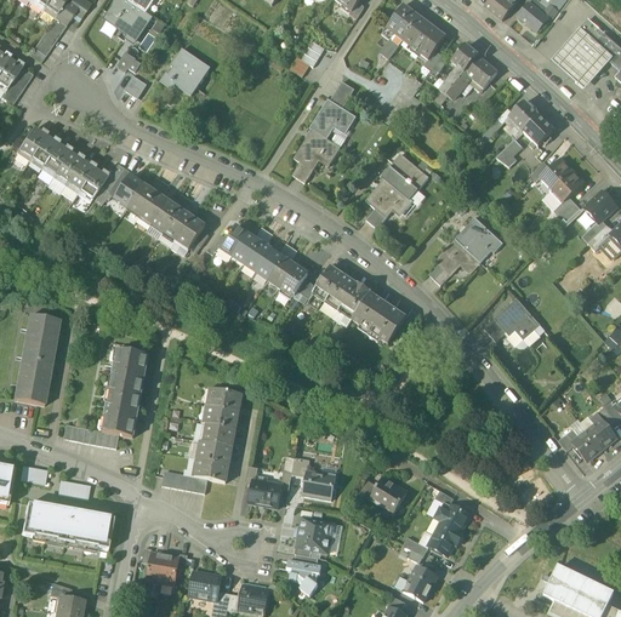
[(47,0),(43,9),(55,17),(66,0),(47,0)]
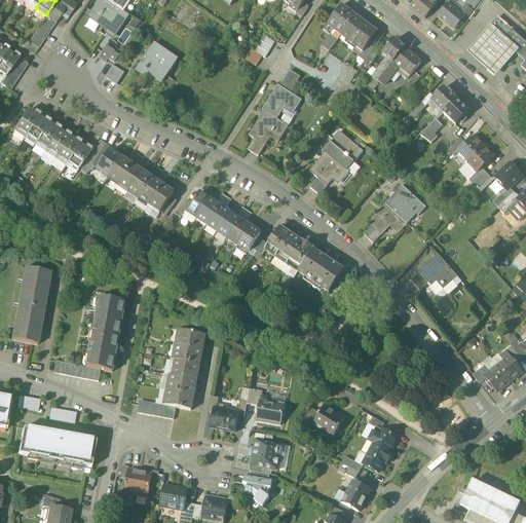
[(67,4),(60,0),(55,0),(46,14),(46,15),(55,22),(63,10),(67,4)]
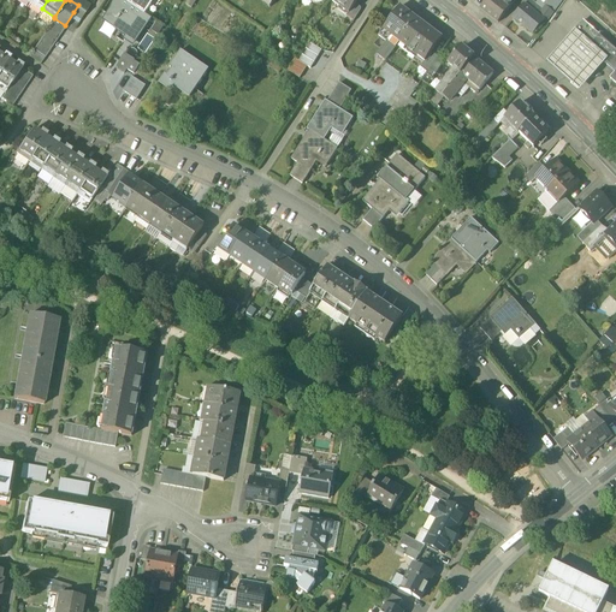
[(90,3),(87,0),(70,0),(78,5),(73,12),(81,17),(90,3)]
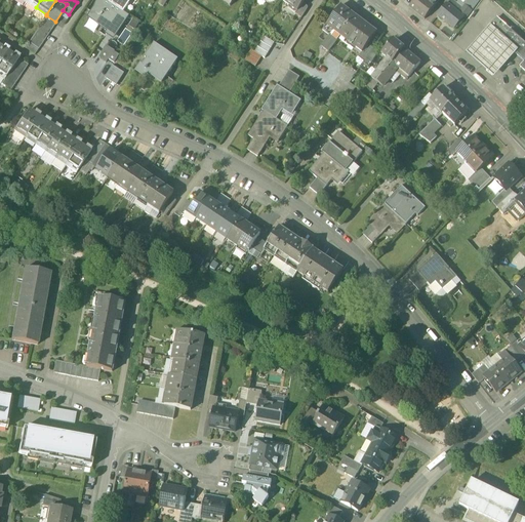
[(129,13),(123,9),(109,0),(94,0),(85,13),(107,29),(105,31),(113,36),(129,13)]
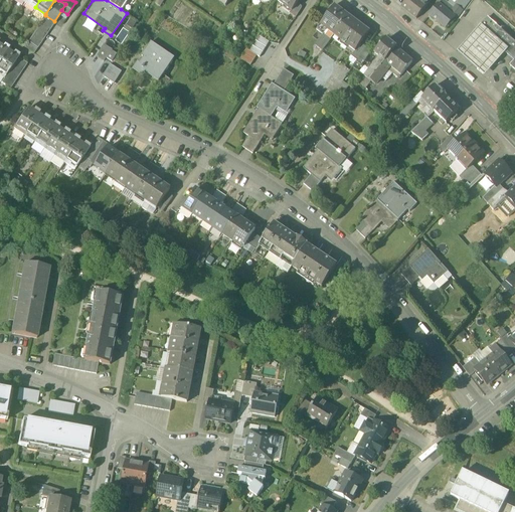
[(107,0),(121,9),(127,0),(107,0)]
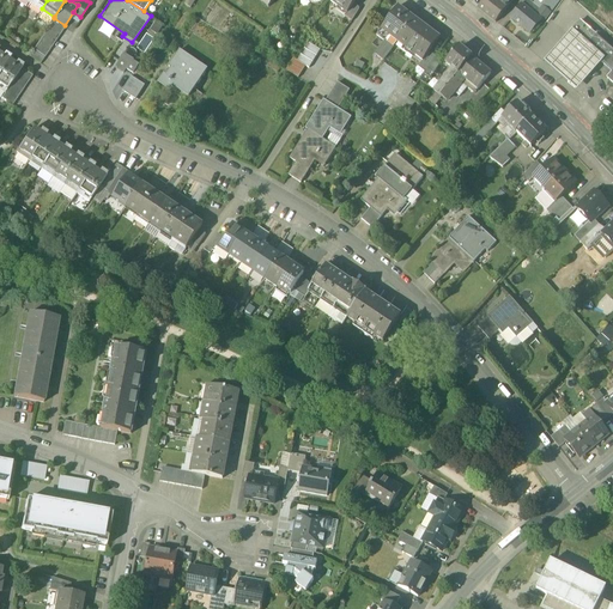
[(333,0),(346,10),(347,11),(353,2),(354,0),(333,0)]
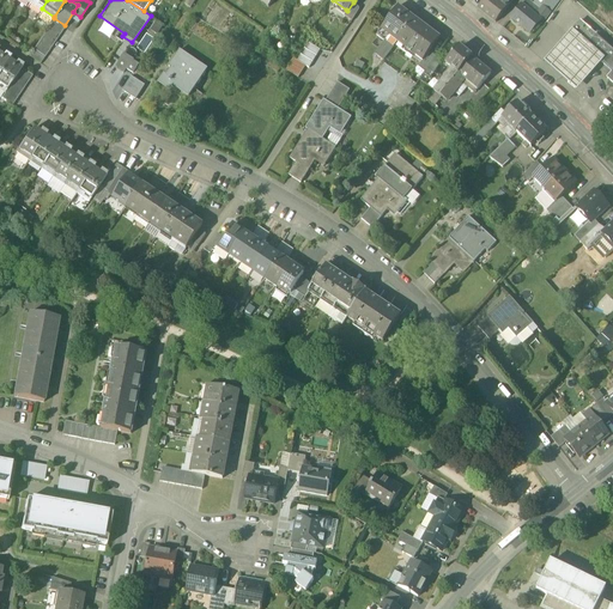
[(481,0),(478,5),(496,19),(510,0),(481,0)]
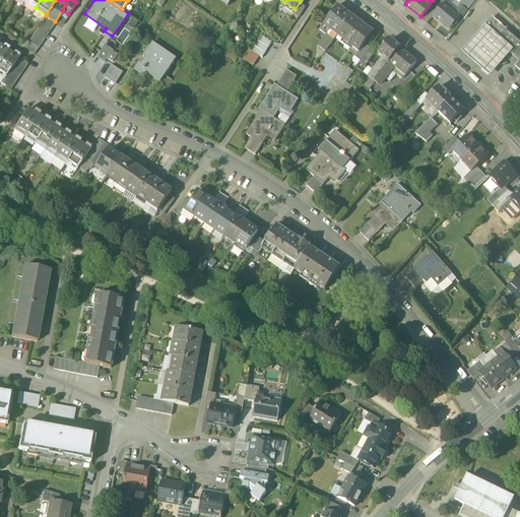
[(458,6),(451,0),(444,0),(443,1),(459,15),(461,16),(468,7),(461,1),(460,3),(458,6)]
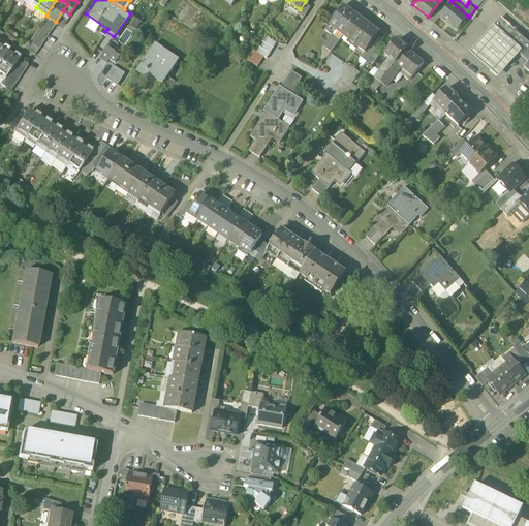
[(450,1),(440,12),(458,27),(467,16),(450,1)]
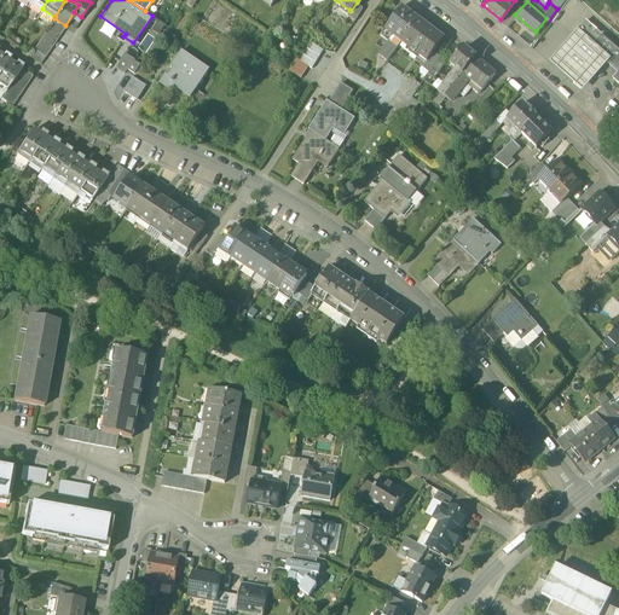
[(357,3),(351,11),(350,10),(347,13),(356,18),(363,7),(357,3)]
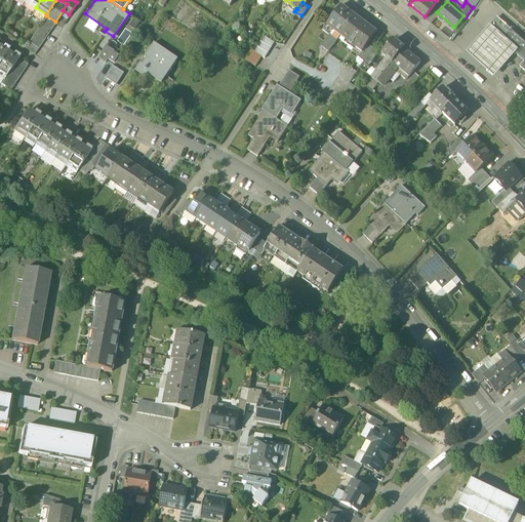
[(340,3),(326,23),(334,29),(339,33),(346,25),(354,13),(340,3)]
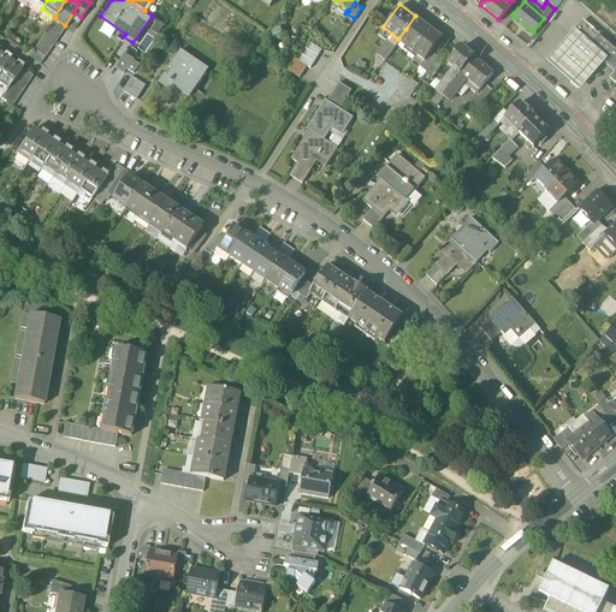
[(415,16),(406,29),(398,39),(424,58),(425,58),(431,49),(442,35),(415,16)]
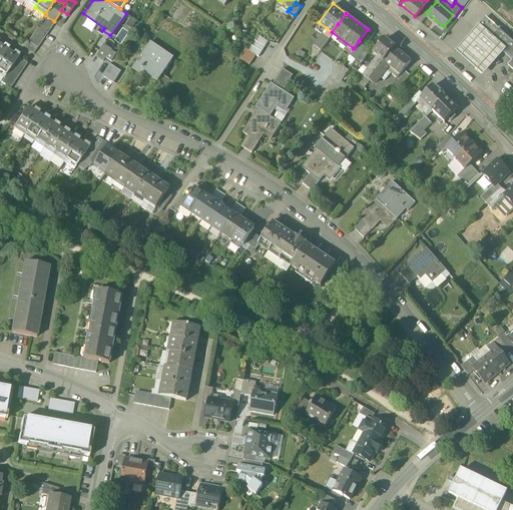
[(54,21),(45,15),(42,19),(51,26),(54,21)]
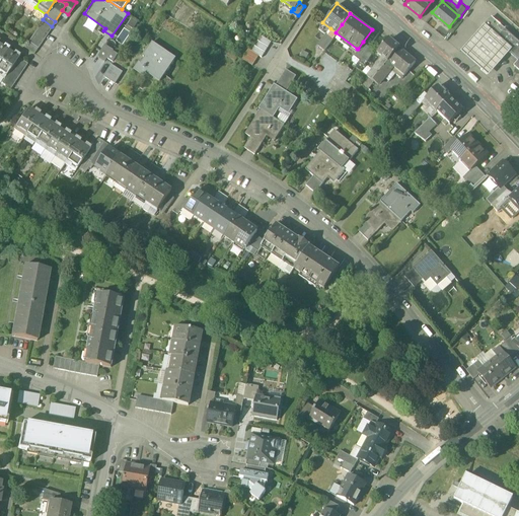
[(518,40),(491,15),(483,24),(485,27),(509,48),(508,49),(512,53),(518,59),(514,64),(518,68),(518,40)]
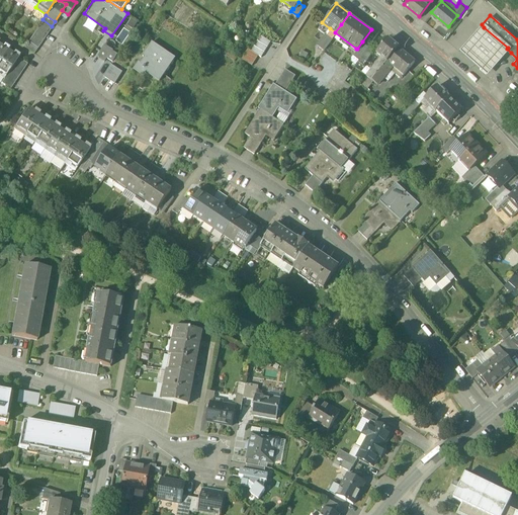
[(52,26),(42,19),(38,24),(49,31),(52,26)]
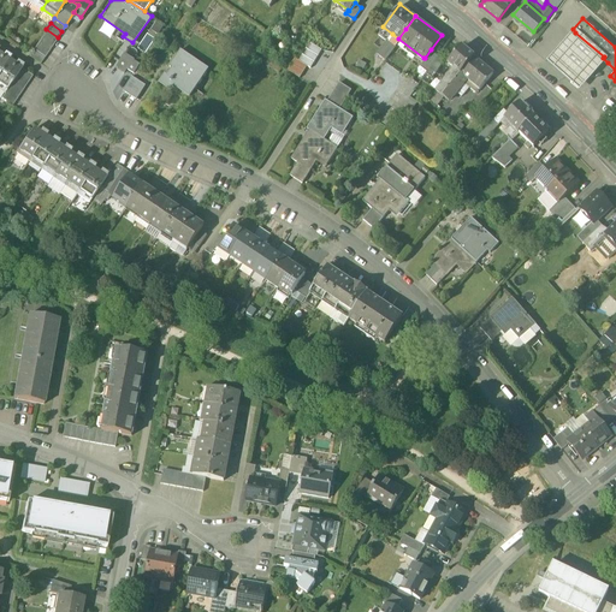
[(58,37),(46,29),(42,35),(53,43),(58,37)]
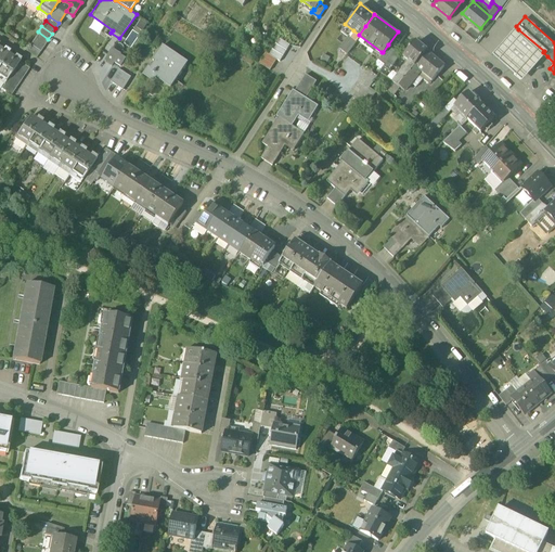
[(511,38),(493,56),(521,84),(538,66),(547,56),(518,29),(511,38)]
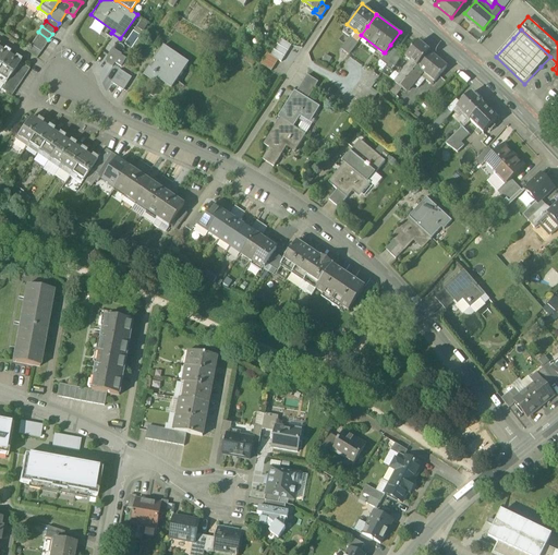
[(361,35),(355,31),(352,36),(351,37),(356,40),(361,35)]
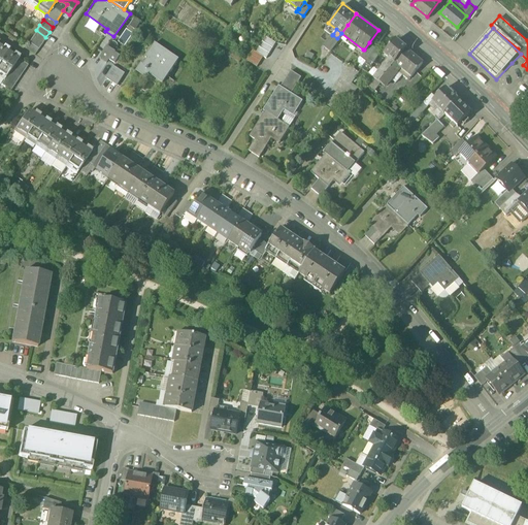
[(45,37),(36,30),(33,35),(42,42),(45,37)]
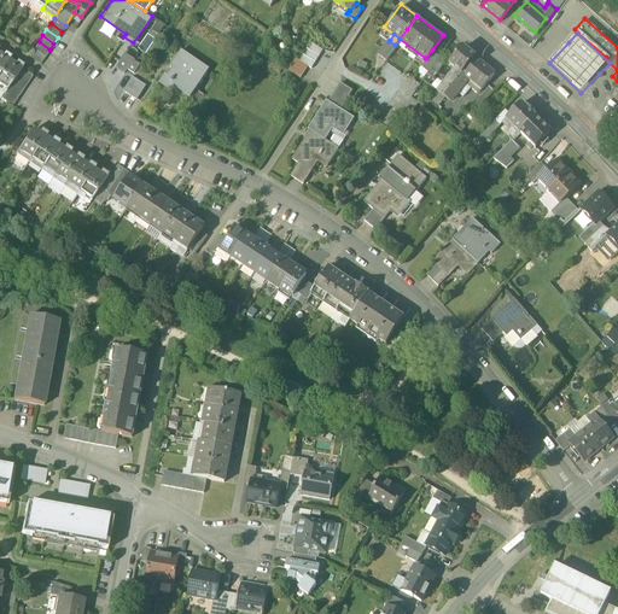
[(395,45),(389,41),(390,40),(389,39),(379,52),(386,58),(395,45)]
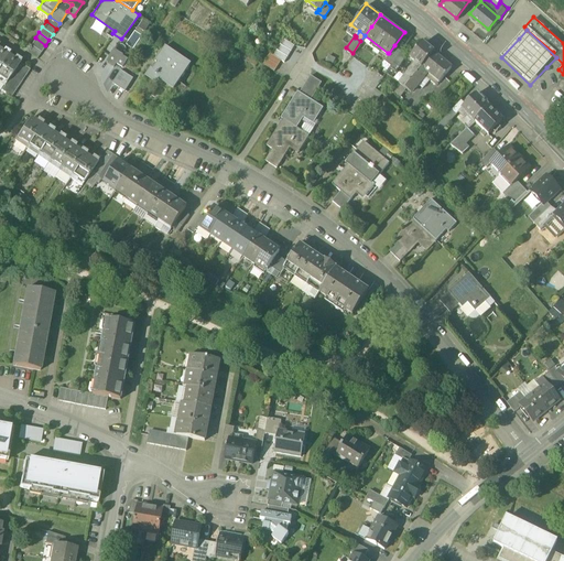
[(291,49),(294,43),(283,36),(280,42),(291,49)]
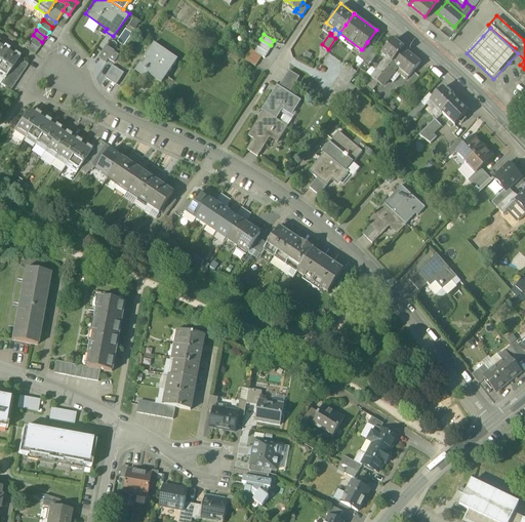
[(42,42),(33,35),(29,40),(39,46),(42,42)]
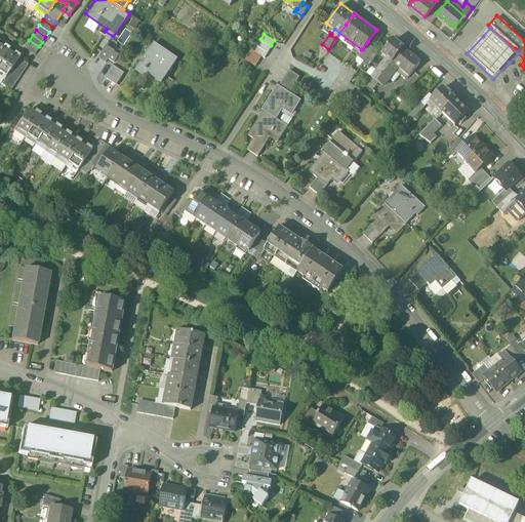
[(394,38),(381,52),(389,57),(392,61),(393,61),(404,46),(394,38)]
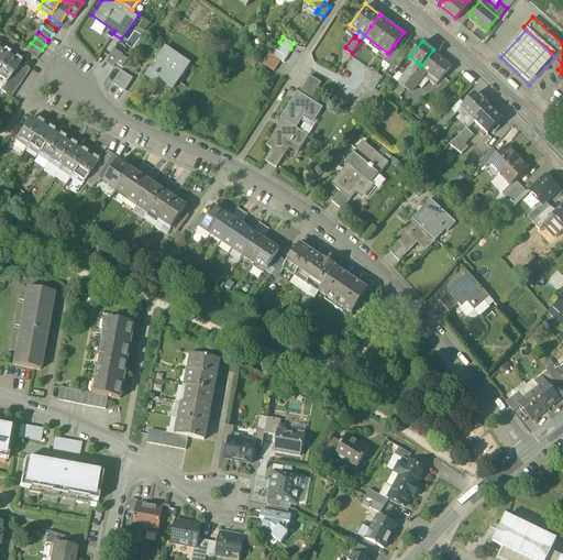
[(287,54),(290,48),(279,42),(276,47),(287,54)]
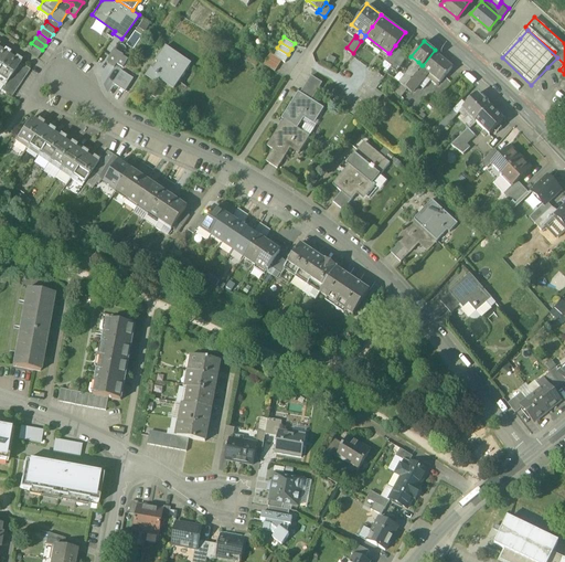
[(190,62),(164,44),(156,57),(158,60),(152,69),(161,74),(159,76),(173,86),(190,62)]
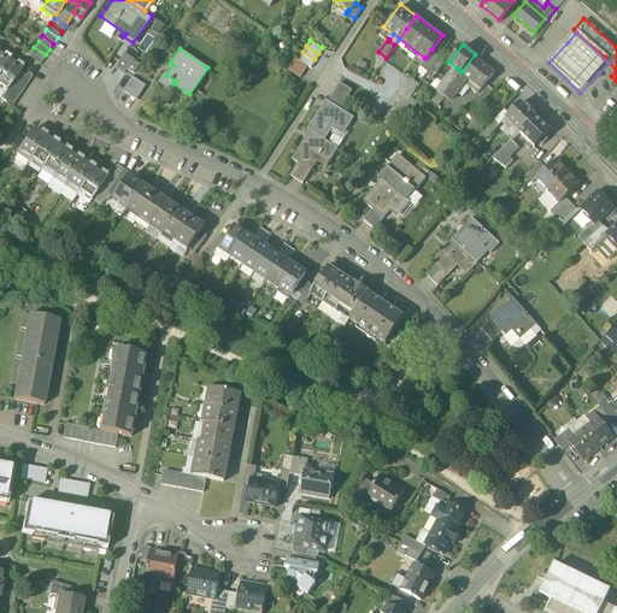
[(432,49),(425,58),(424,58),(419,64),(428,70),(430,66),(439,54),(432,49)]
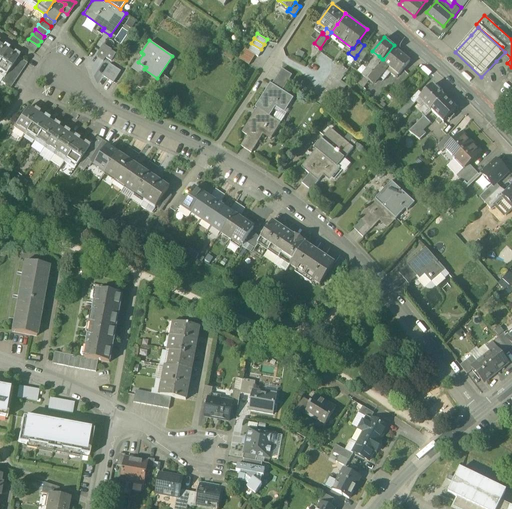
[(105,55),(111,59),(117,51),(103,42),(96,54),(103,58),(105,55)]
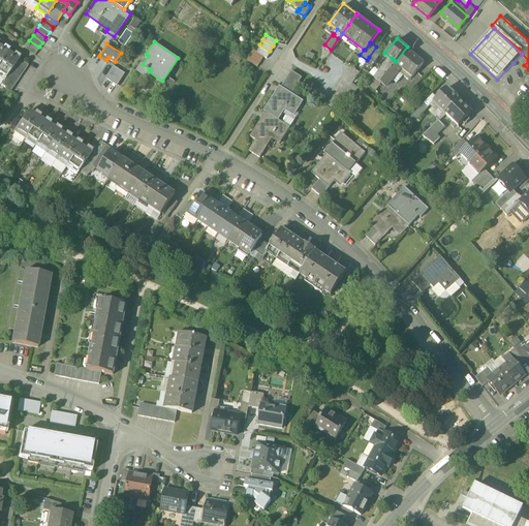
[(267,56),(270,51),(259,44),(256,50),(267,56)]
